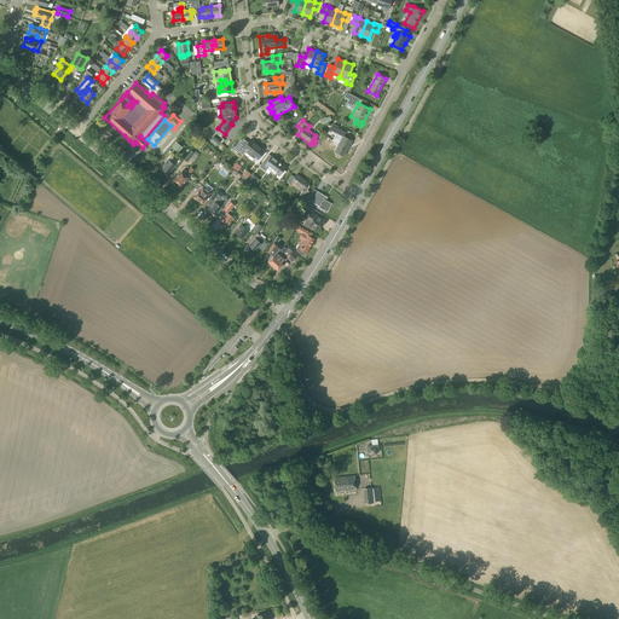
[(337,128),(335,133),(342,137),(335,151),(343,156),(350,145),(350,146),(352,142),(343,137),(346,132),(337,128)]
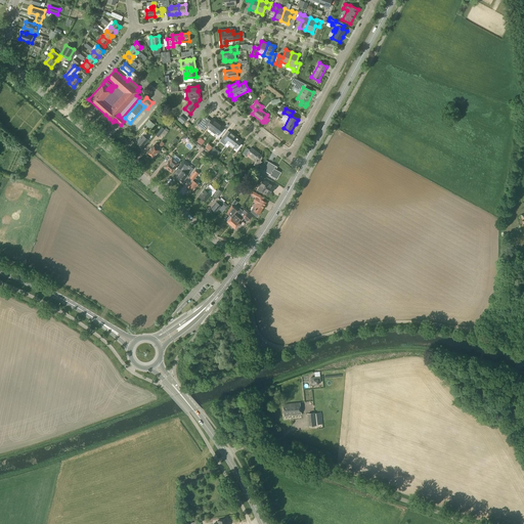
[(183,125),(184,123),(183,123),(186,120),(181,116),(177,120),(181,123),(180,123),(183,125)]
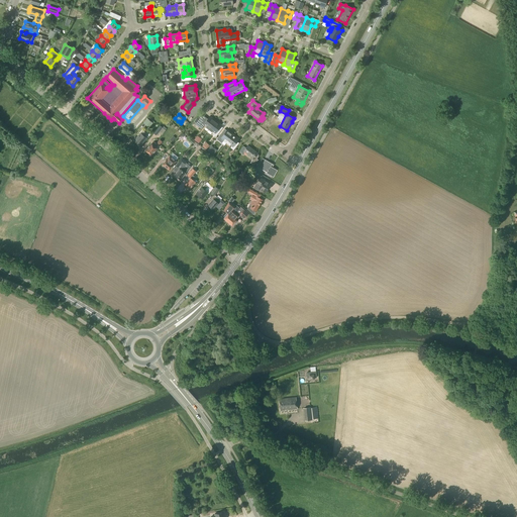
[(209,128),(215,120),(210,116),(208,118),(202,115),(195,124),(201,129),(205,125),(209,128)]
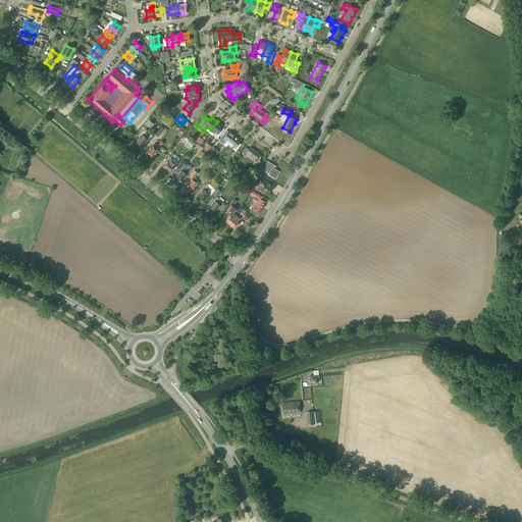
[(150,128),(154,124),(149,119),(145,124),(150,128)]
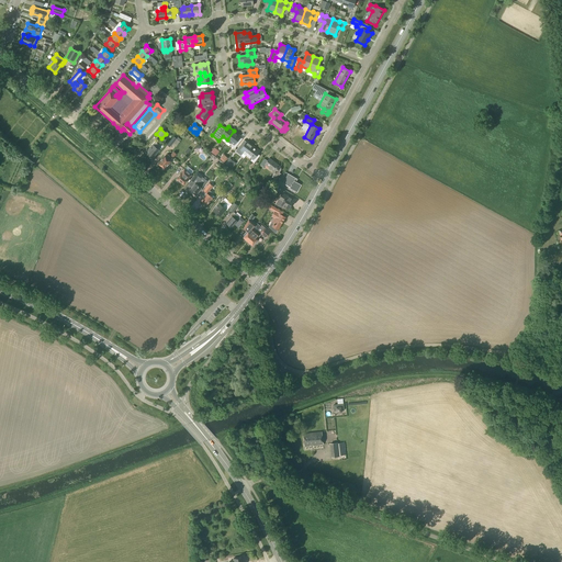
[(234,131),(227,139),(231,143),(231,146),(235,148),(243,138),(239,137),(240,136),(234,131)]
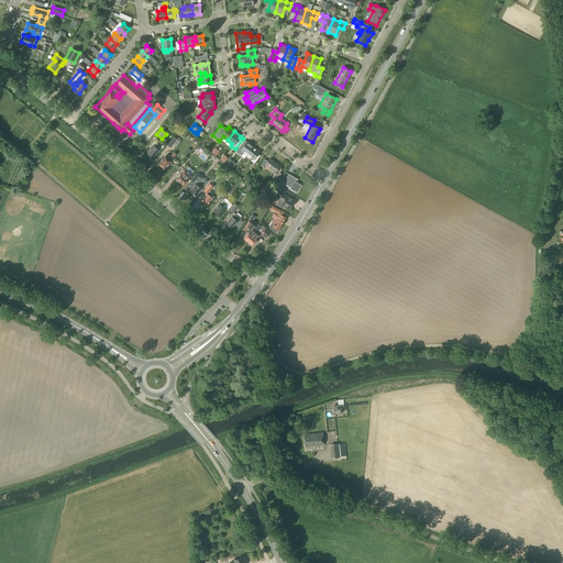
[(169,147),(176,140),(174,138),(167,145),(169,147)]
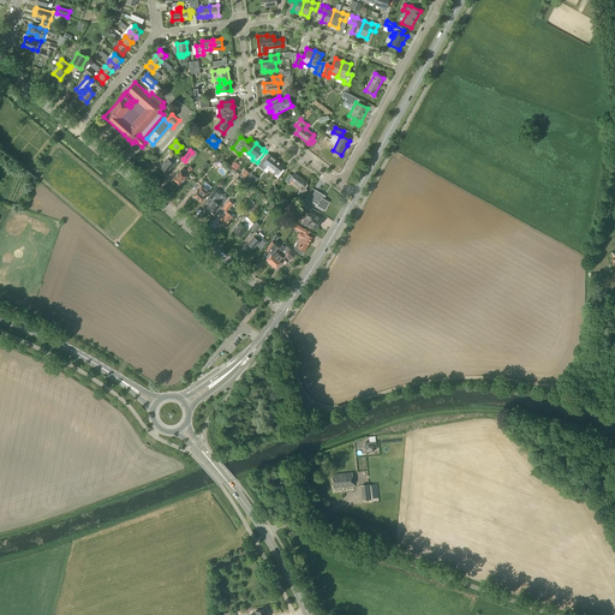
[(267,154),(258,163),(262,167),(264,165),(270,169),(278,160),(270,154),(269,155),(267,154)]
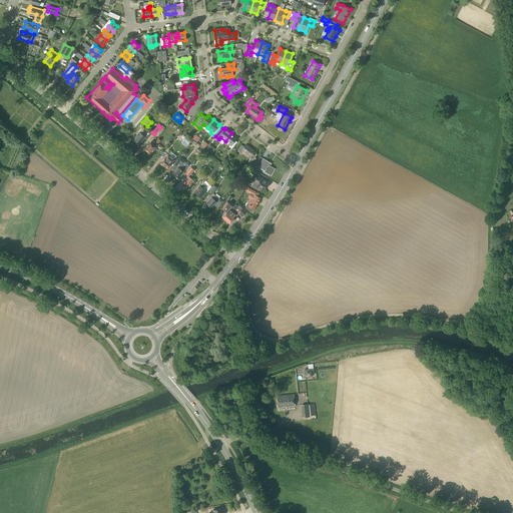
[(139,132),(133,139),(135,141),(136,142),(137,144),(139,143),(139,144),(145,137),(143,135),(145,132),(142,129),(139,132)]
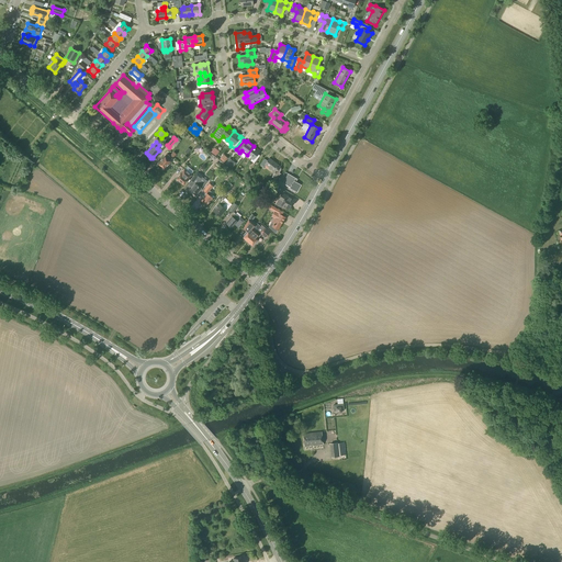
[(254,146),(247,155),(251,158),(250,160),(254,164),(260,156),(258,154),(260,150),(254,146)]
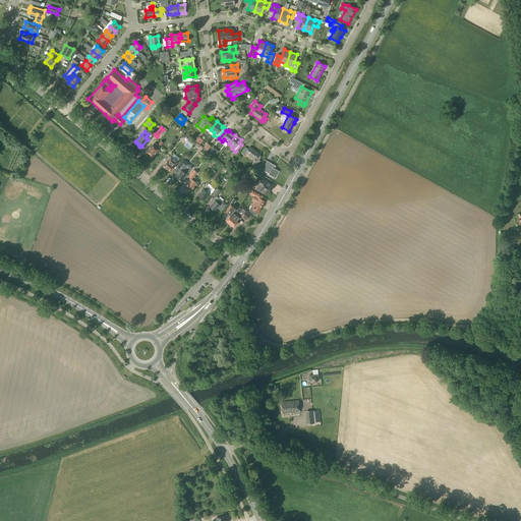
[(153,145),(146,152),(150,154),(150,155),(151,156),(152,157),(159,150),(158,149),(160,147),(155,142),(154,145),(153,145)]
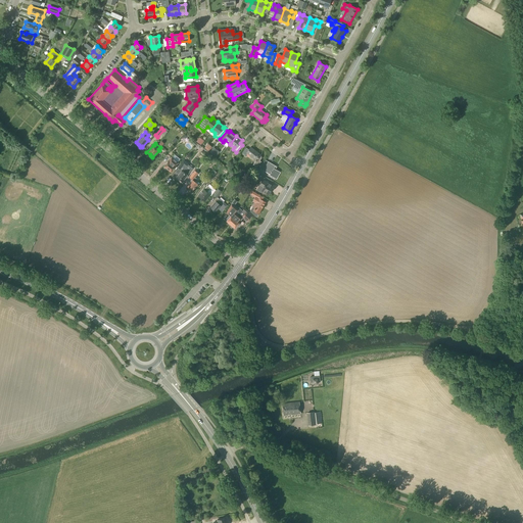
[(246,148),(242,153),(246,155),(247,154),(256,160),(252,164),(256,168),(260,161),(259,160),(262,158),(260,156),(260,155),(260,154),(250,147),(248,150),(246,148)]
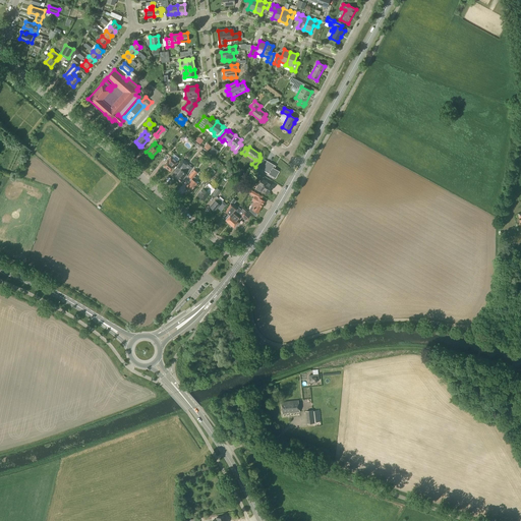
[(170,171),(177,162),(171,157),(164,166),(170,171)]
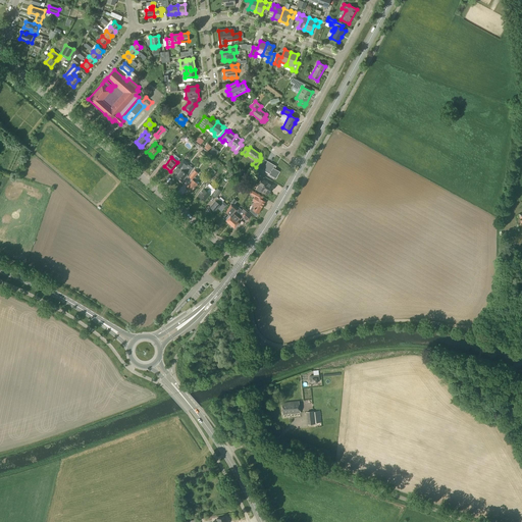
[(181,170),(176,176),(179,178),(178,179),(181,181),(185,178),(185,179),(188,175),(187,175),(190,170),(185,166),(188,163),(184,160),(177,167),(179,169),(179,168),(181,170)]
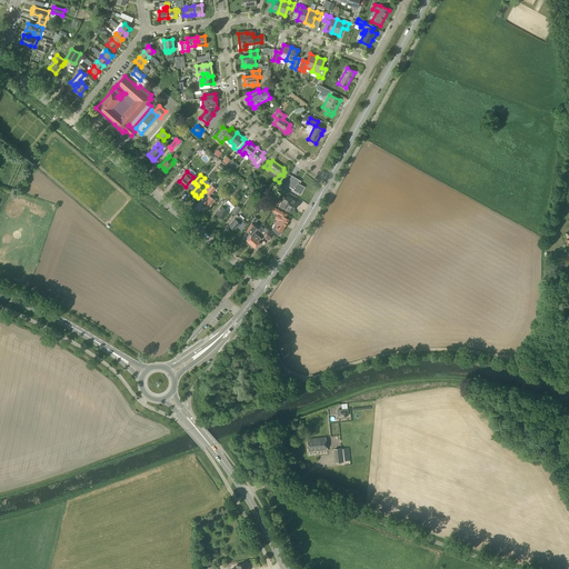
[(301,195),(305,187),(300,185),(301,181),(291,176),(286,186),(293,190),(301,195)]
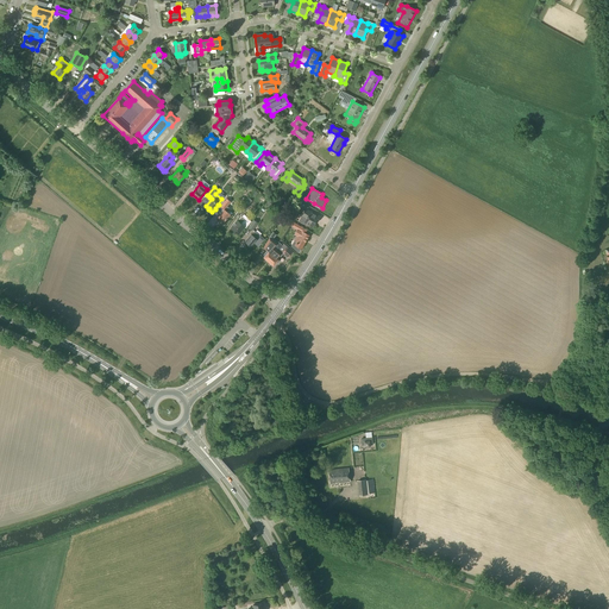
[(302,203),(305,199),(302,198),(300,201),(299,201),(295,207),(303,211),(306,205),(302,203)]
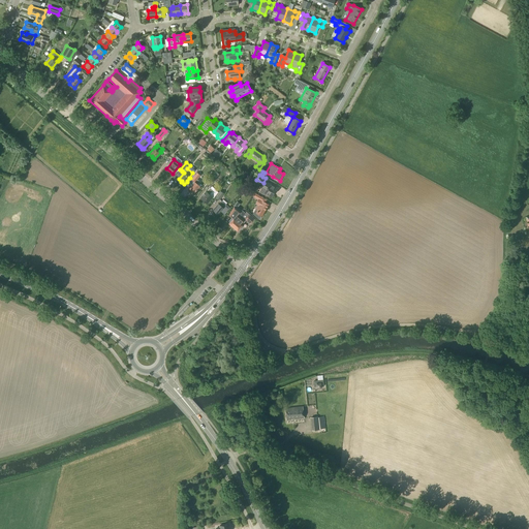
[(197,184),(199,181),(197,179),(200,176),(197,173),(191,180),(194,182),(195,182),(189,188),(194,192),(199,186),(197,184)]
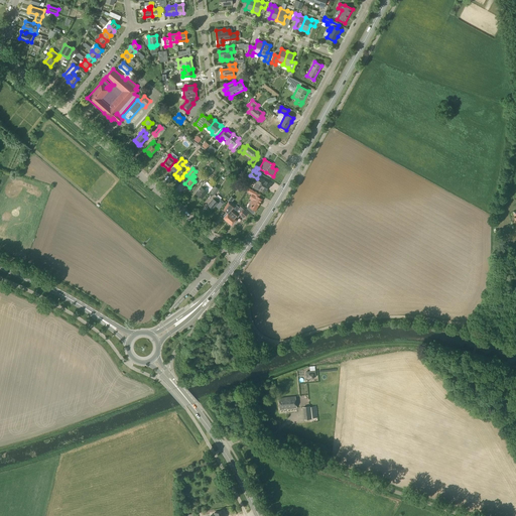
[(263,179),(259,177),(253,187),(257,189),(258,188),(264,192),(268,186),(269,187),(271,184),(263,179)]
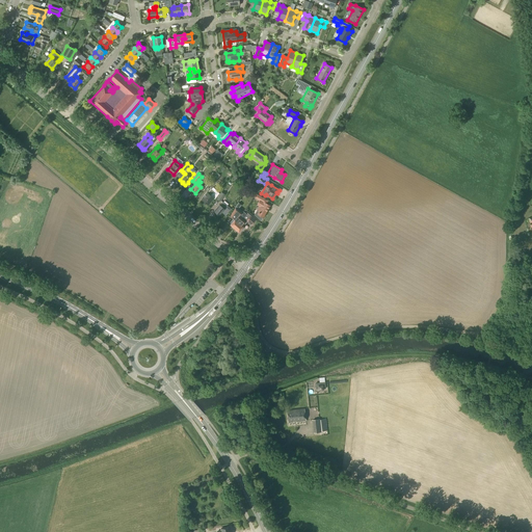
[(207,192),(202,200),(208,205),(213,198),(214,200),(219,193),(215,190),(216,189),(213,187),(211,189),(208,192),(207,192)]
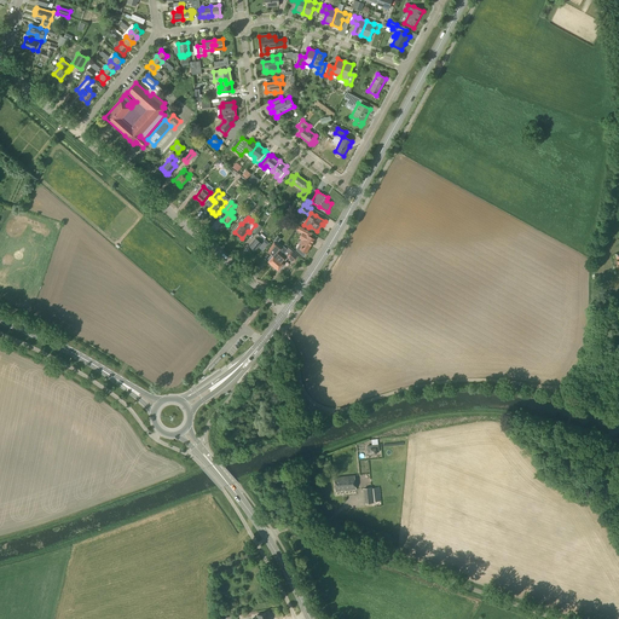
[(256,235),(262,226),(258,224),(252,232),(256,235)]
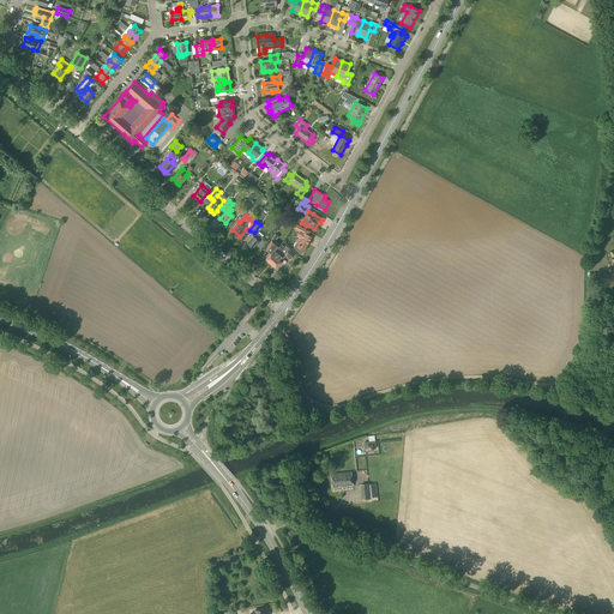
[(301,232),(304,229),(302,228),(300,227),(295,224),(293,227),(300,232),(298,236),(300,238),(296,244),(300,245),(296,250),(301,254),(304,251),(312,238),(301,232)]
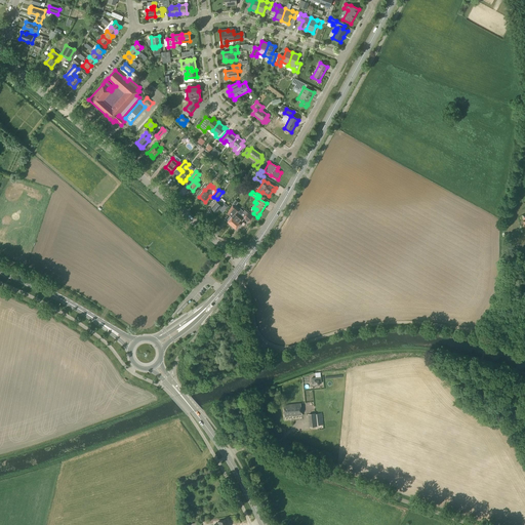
[(216,202),(211,208),(213,210),(213,211),(214,212),(216,212),(216,213),(219,210),(223,212),(228,206),(219,199),(216,202)]
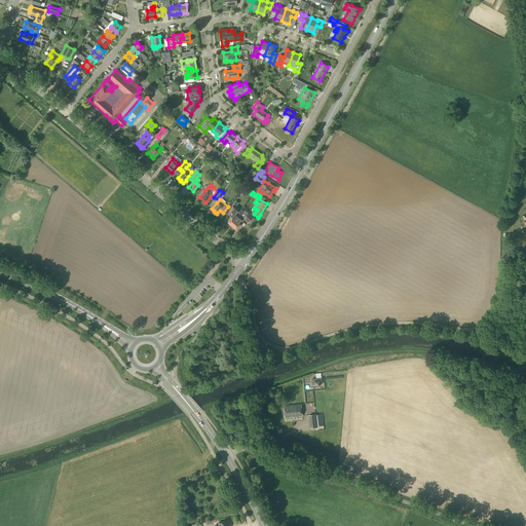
[(231,226),(239,217),(236,215),(239,212),(235,208),(233,205),(228,213),(232,217),(232,218),(231,217),(230,217),(228,220),(228,221),(227,223),(228,223),(228,224),(229,225),(230,225),(231,226)]
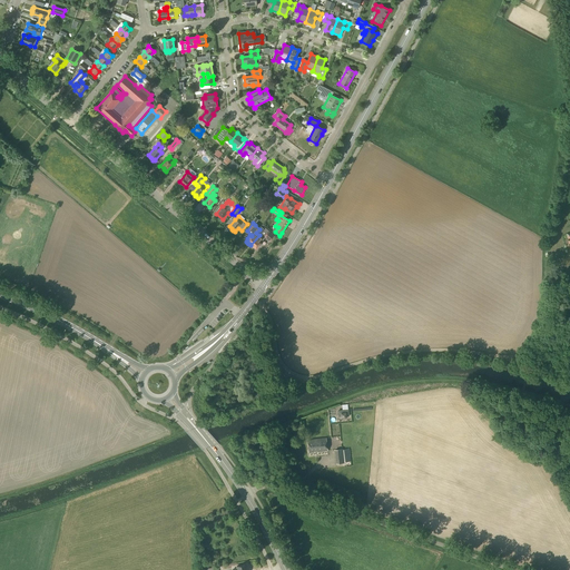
[(259,235),(251,245),(253,246),(253,247),(254,248),(255,248),(258,245),(259,245),(262,244),(261,243),(261,242),(264,237),(269,242),(275,236),(266,228),(259,235)]
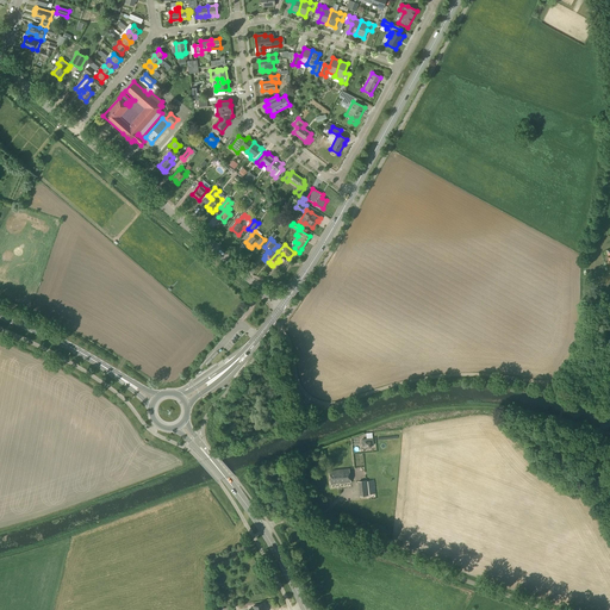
[(330,485),(350,483),(349,468),(329,471),(330,485)]
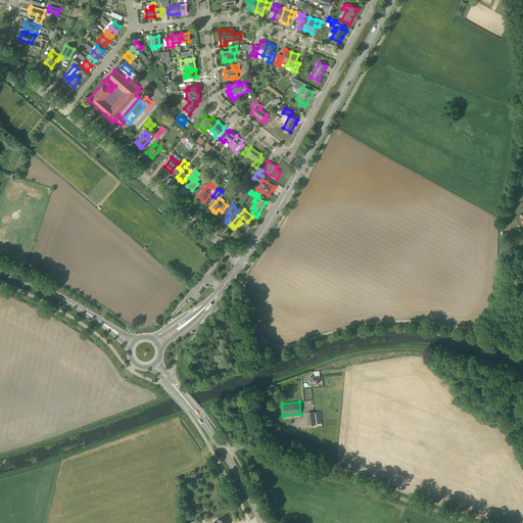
[(307,426),(316,425),(315,412),(306,413),(307,426)]
